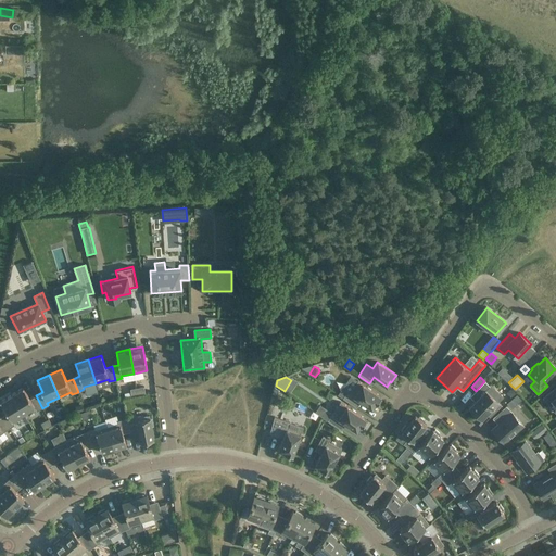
[(342,399),(354,406),(358,400),(371,408),(375,404),(376,404),(381,396),(357,381),(350,393),(348,391),(342,399)]
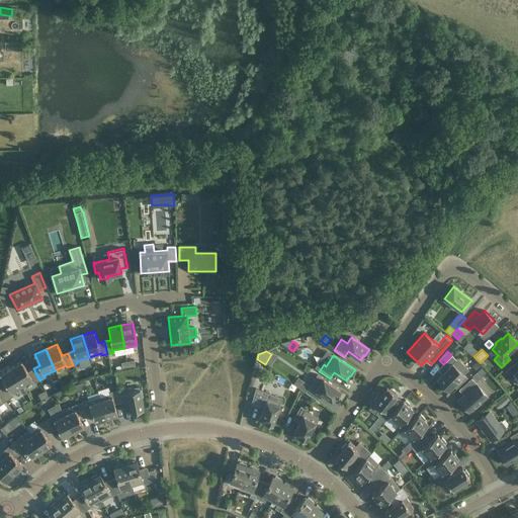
[(446,369),(437,379),(448,391),(453,385),(463,374),(468,369),(456,358),(456,359),(451,355),(443,364),(442,365),(446,369)]
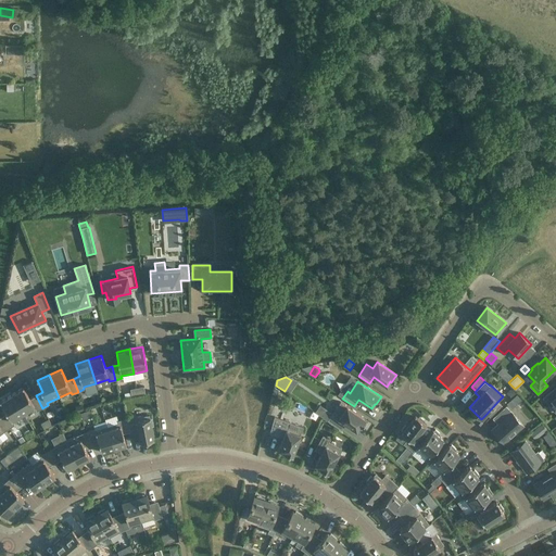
[(143,387),(130,389),(131,396),(146,394),(143,387)]
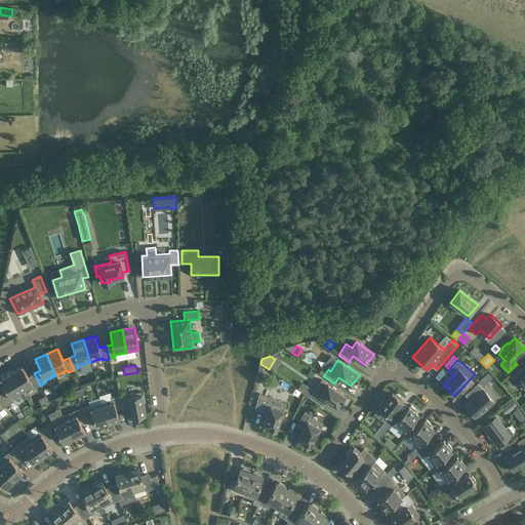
[(10,372),(23,392),(33,386),(35,388),(40,386),(34,373),(28,376),(22,366),(10,372)]
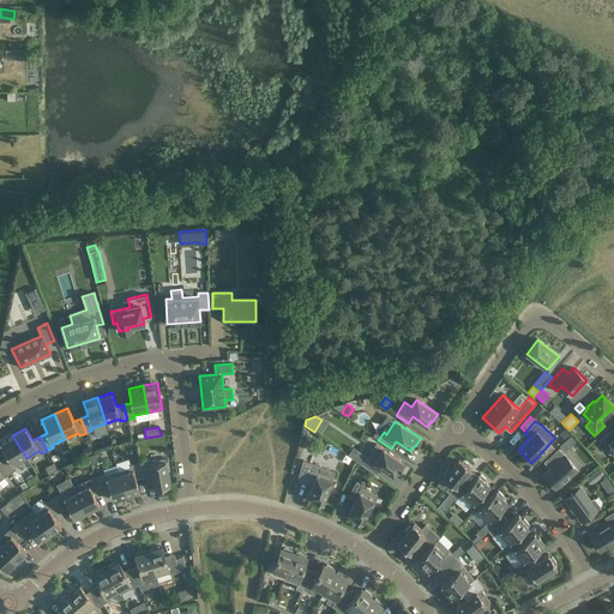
[(613,428),(600,439),(605,446),(611,441),(613,446),(613,428)]
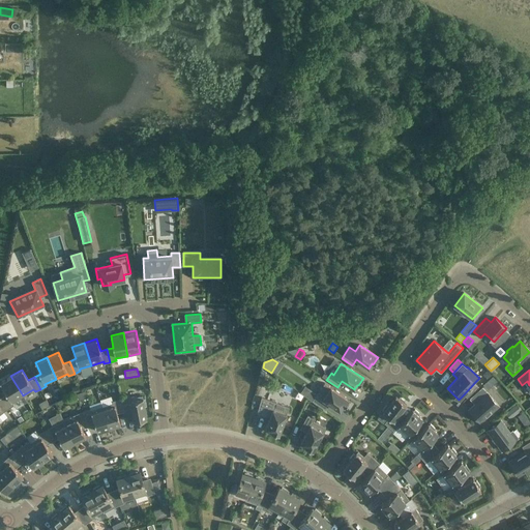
[(10,376),(0,382),(6,393),(1,398),(8,408),(13,405),(12,403),(23,395),(10,376)]
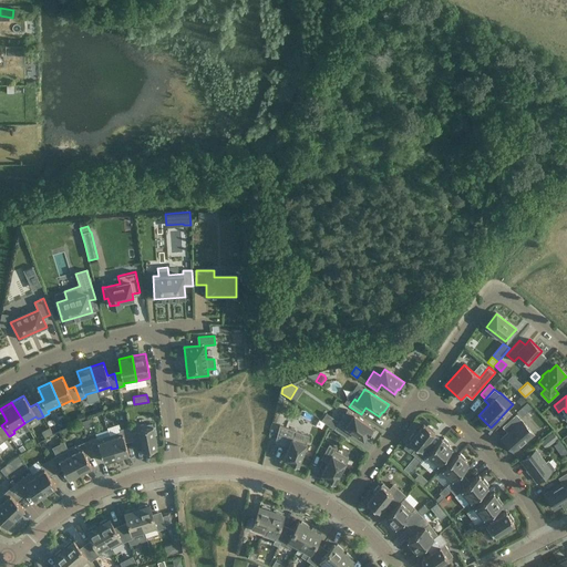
[(522,406),(517,411),(522,416),(526,412),(522,406)]
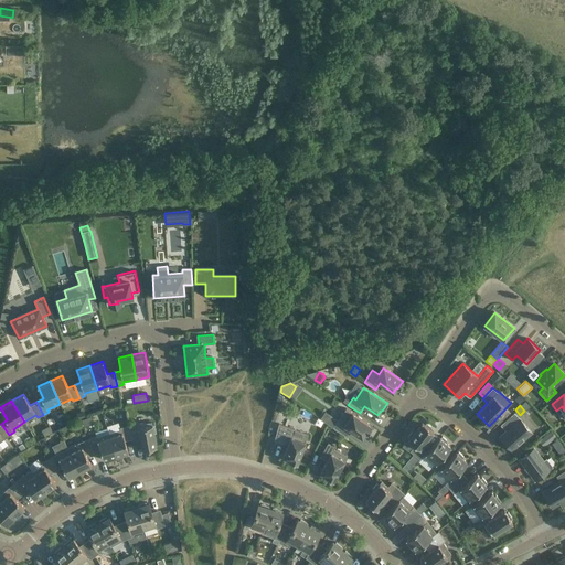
[(345,408),(332,427),(344,436),(349,429),(362,438),(365,433),(366,434),(372,426),(345,408)]
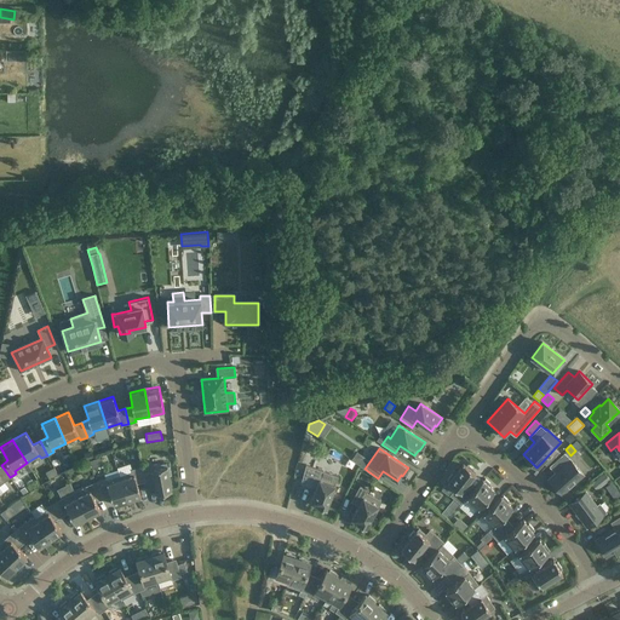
[(560,453),(555,448),(543,461),(546,466),(560,453)]
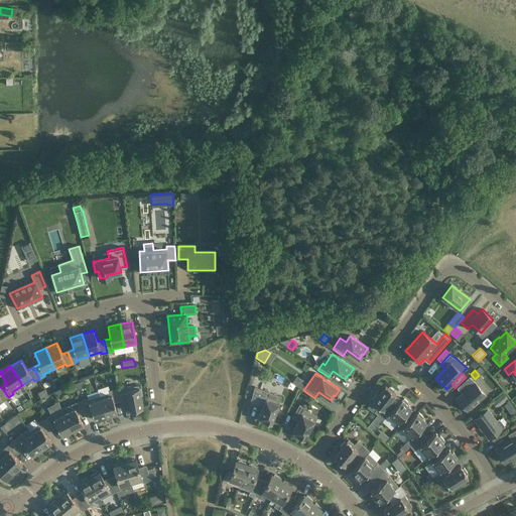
[(77,376),(70,378),(72,384),(79,381),(77,376)]
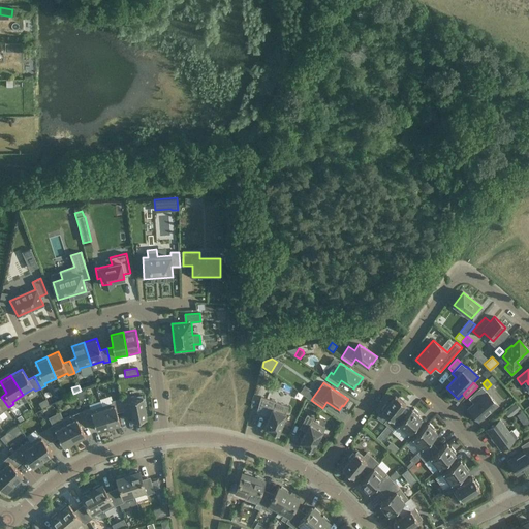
[(479,422),(488,413),(498,405),(481,386),(474,394),(478,399),(468,408),(472,413),(479,422)]
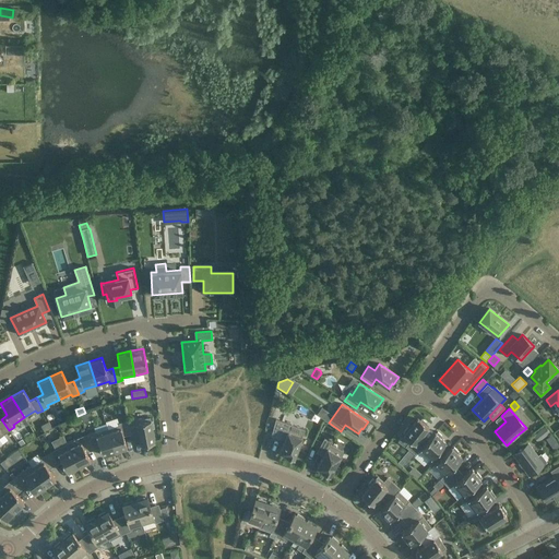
[(131,432),(138,431),(140,444),(144,443),(144,445),(151,444),(151,442),(154,441),(152,428),(154,428),(153,421),(151,421),(150,417),(137,419),(135,417),(127,419),(128,420),(131,432)]
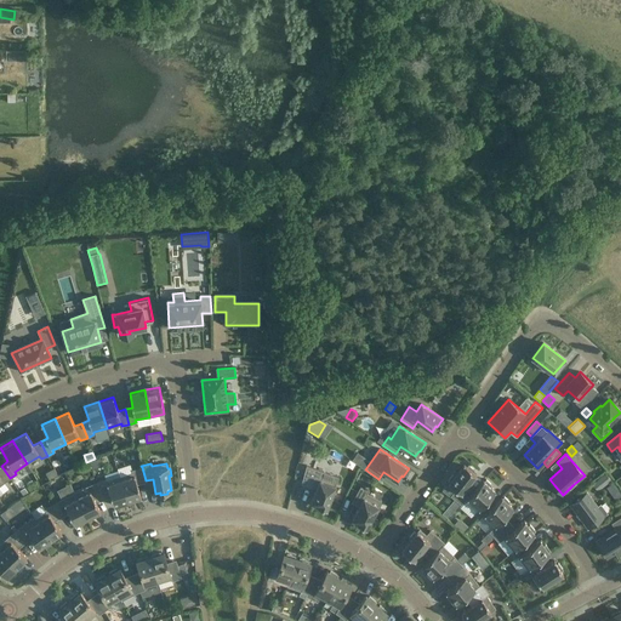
[(55,478),(63,472),(58,465),(50,471),(55,478)]
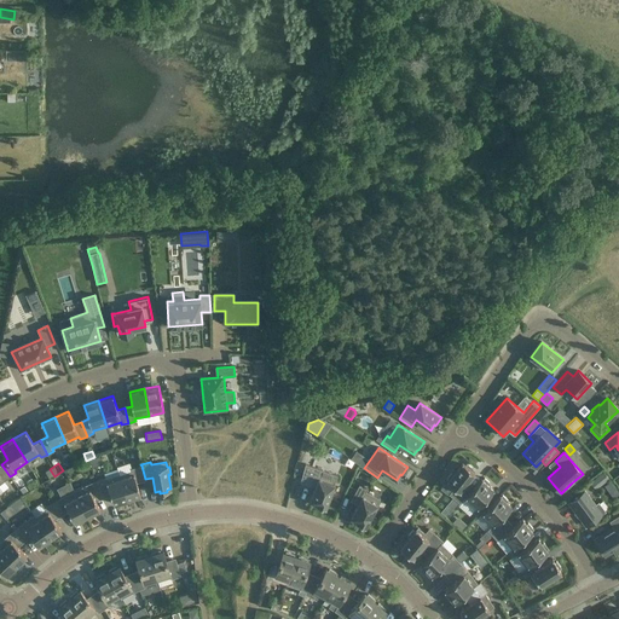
[(472,490),(466,484),(475,473),(472,470),(473,468),(467,463),(466,466),(462,463),(453,474),(451,473),(447,479),(449,480),(445,484),(452,490),(449,495),(460,503),(463,498),(472,490)]
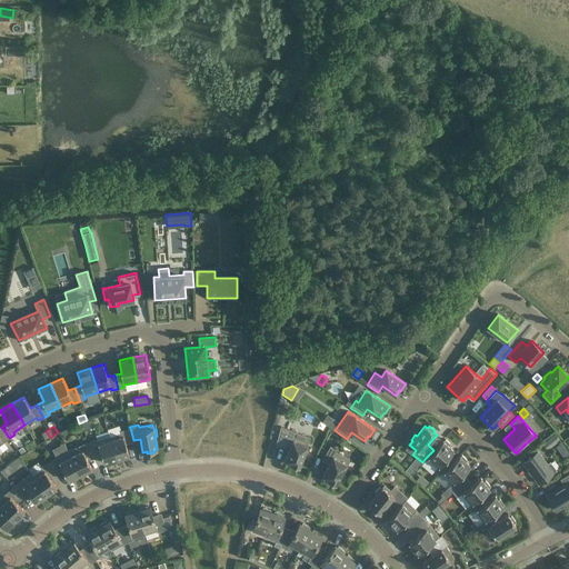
[(0,443),(1,443),(9,438),(1,427),(0,427),(0,443)]
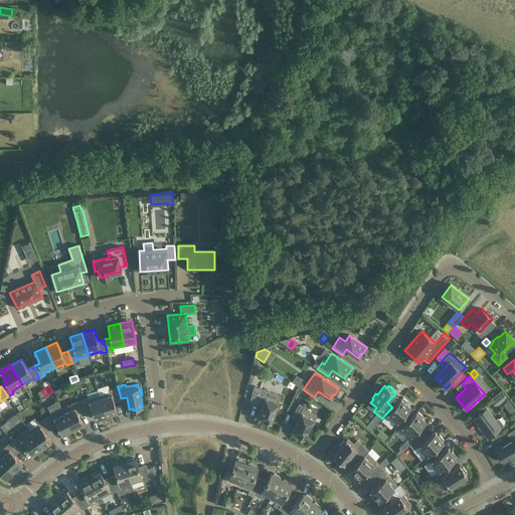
[(263,402),(256,417),(271,422),(281,395),(253,386),(249,397),(263,402)]
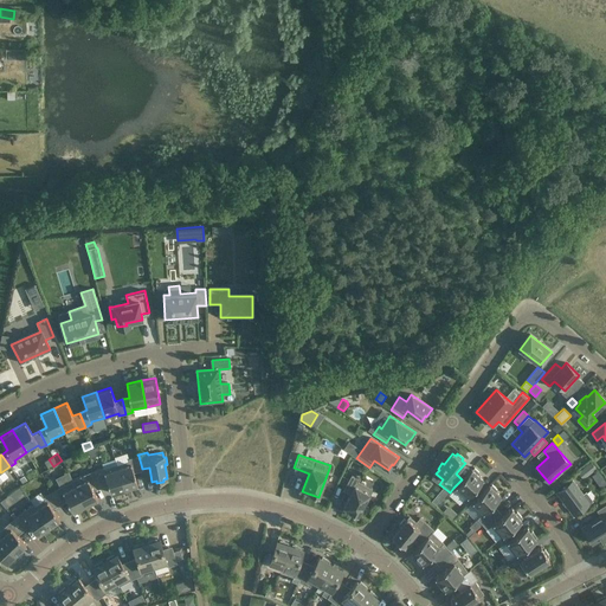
[(124,489),(137,484),(134,472),(142,471),(142,469),(139,456),(129,458),(129,461),(116,465),(120,474),(124,489)]
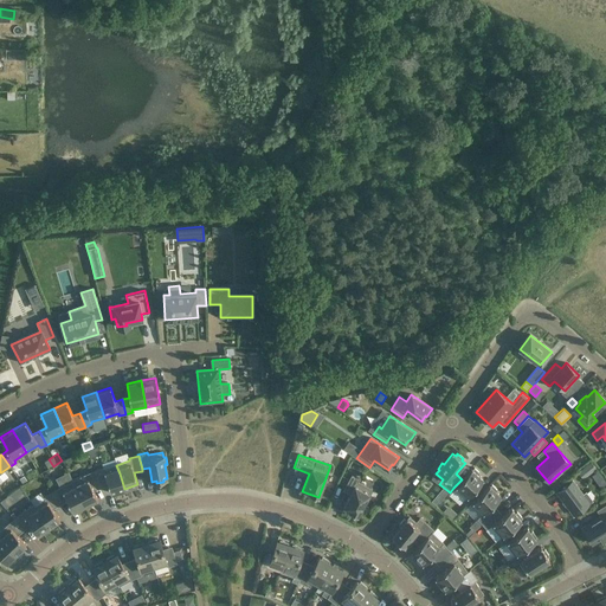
[(584,479),(590,474),(597,469),(591,462),(578,472),(579,474),(584,479)]
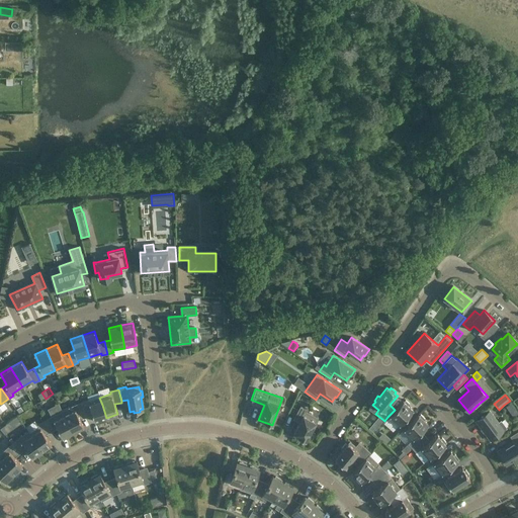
[(106,418),(102,405),(99,398),(89,402),(88,399),(80,402),(85,414),(92,412),(95,422),(106,418)]
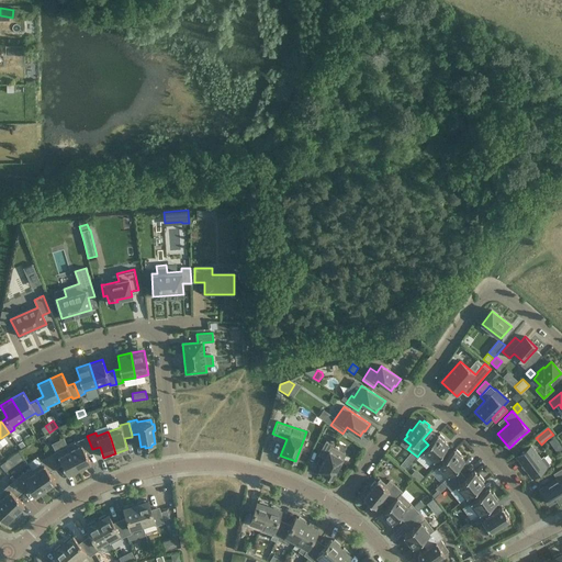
[(445,459),(439,454),(448,445),(444,440),(445,439),(440,434),(439,436),(437,435),(428,445),(420,452),(431,462),(429,464),(435,469),(436,467),(445,459)]
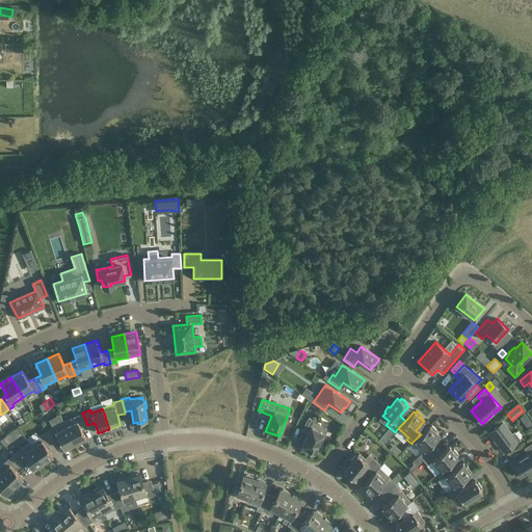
[(82,413),(75,416),(63,422),(76,445),(82,442),(81,441),(86,439),(81,428),(87,425),(82,413)]
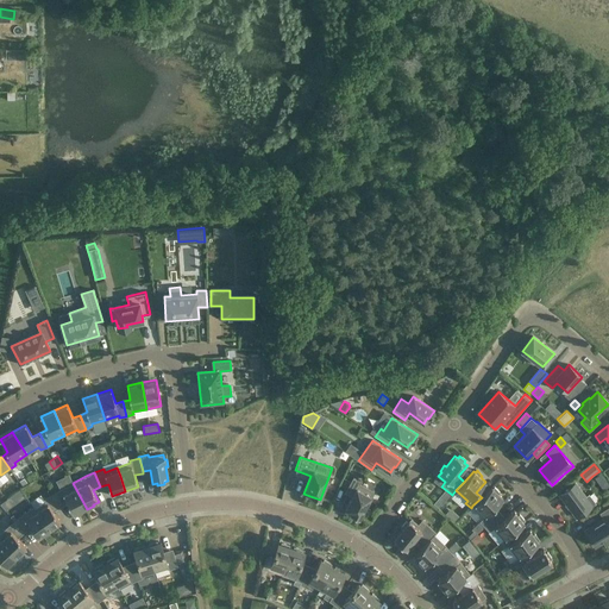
[(351,514),(359,519),(374,491),(360,483),(362,481),(353,477),(346,490),(353,494),(345,509),(351,513),(351,514)]
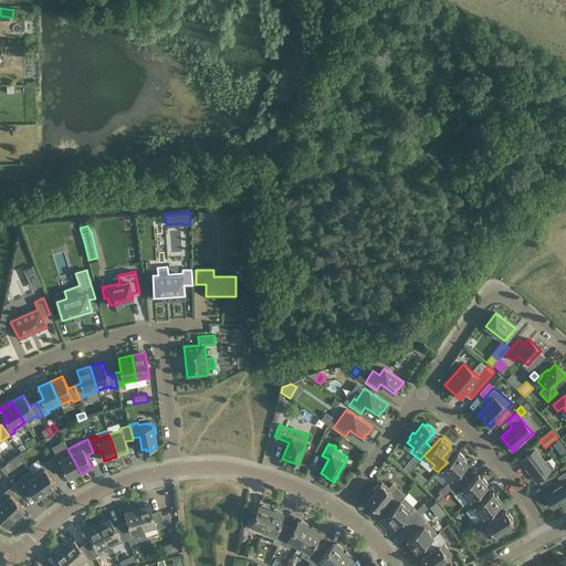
[(67,449),(56,454),(49,459),(56,471),(63,468),(67,478),(73,475),(74,478),(81,473),(67,449)]
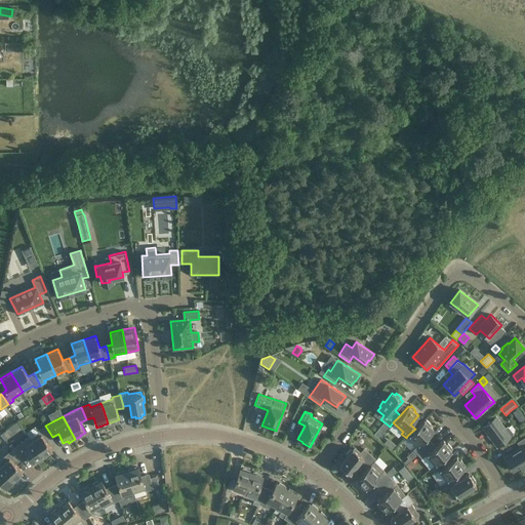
[(483,427),(497,446),(514,434),(513,434),(508,427),(506,429),(496,416),(483,427)]
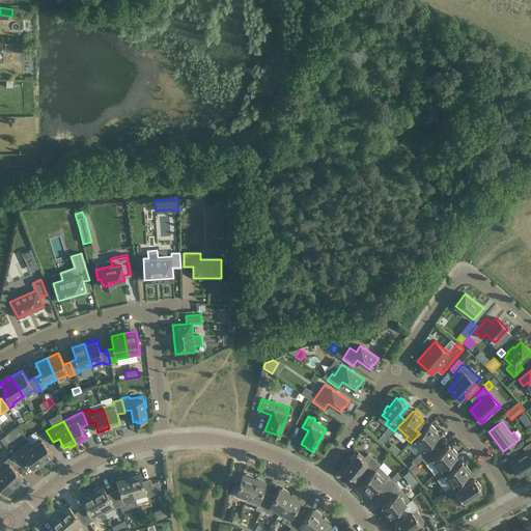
[(22,422),(3,437),(8,443),(27,429),(22,422)]
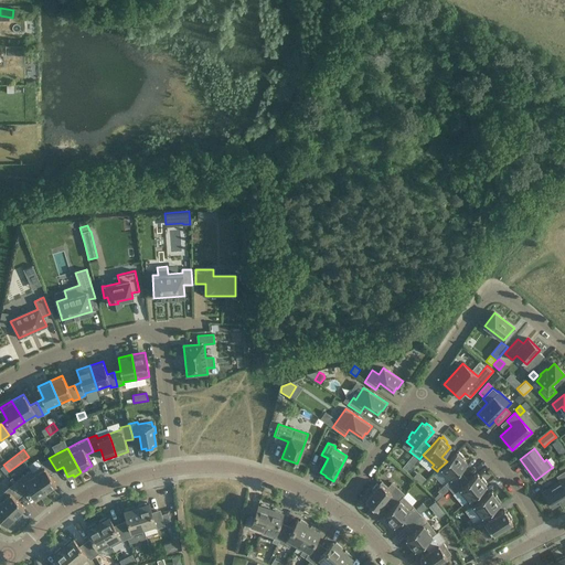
[(461,477),(457,472),(467,462),(462,458),(464,457),(459,451),(458,454),(456,452),(447,461),(438,469),(448,480),(445,483),(449,489),(452,486),(461,477)]
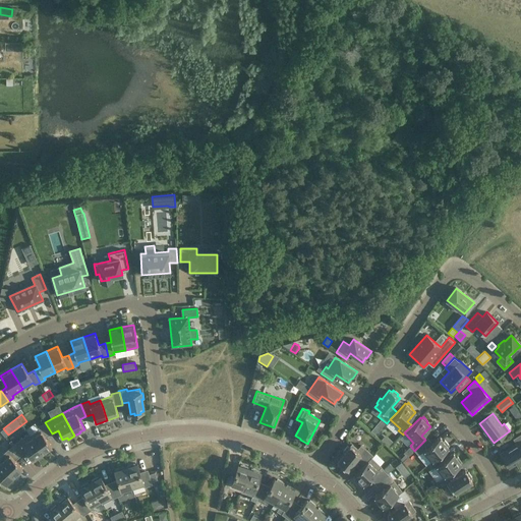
[(27,433),(42,453),(52,447),(46,438),(52,433),(45,422),(38,426),(39,428),(30,436),(29,433),(27,433)]
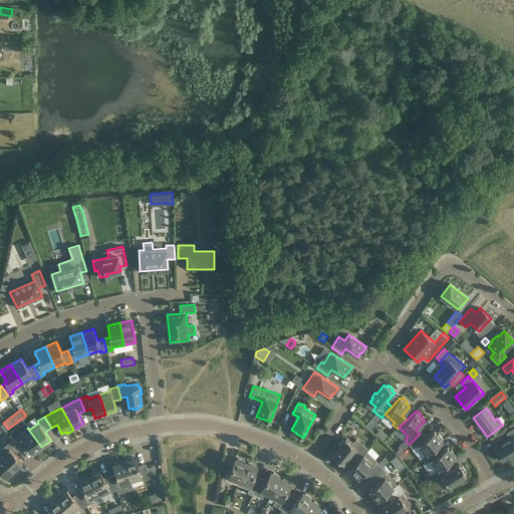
[(383,427),(380,432),(389,436),(392,431),(383,427)]
